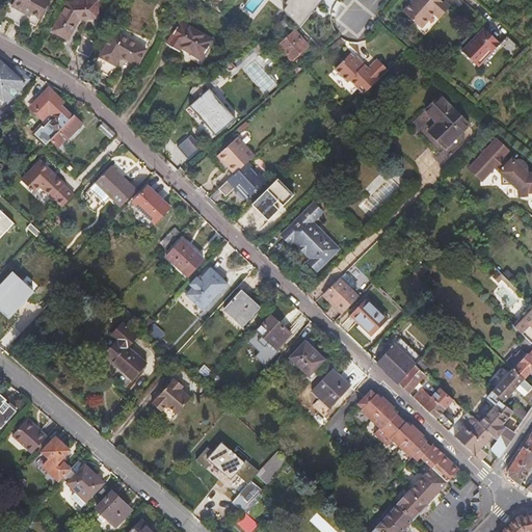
[(18,0),(15,6),(6,3),(0,15),(0,16),(25,29),(28,22),(38,27),(52,0),(18,0)]
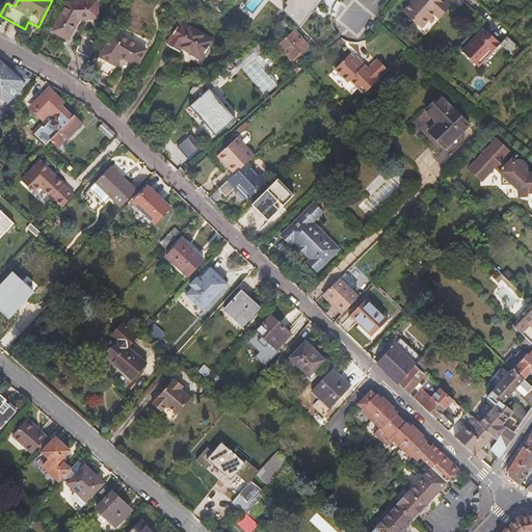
[(277,0),(302,23),(323,1),(321,0),(277,0)]
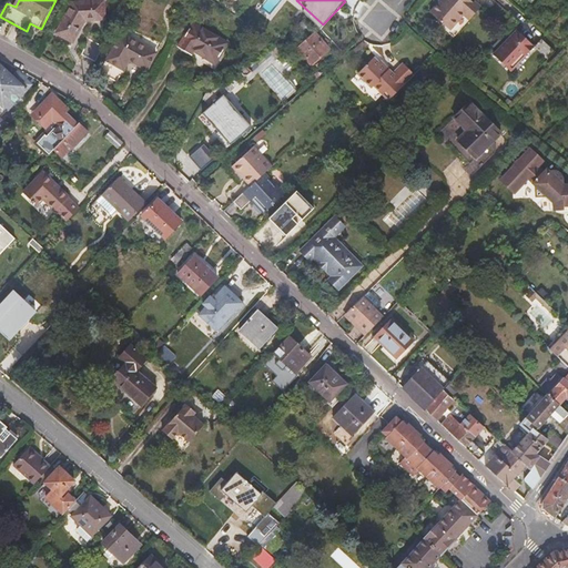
[(467,0),(437,0),(427,9),(448,32),(475,8),(467,0)]
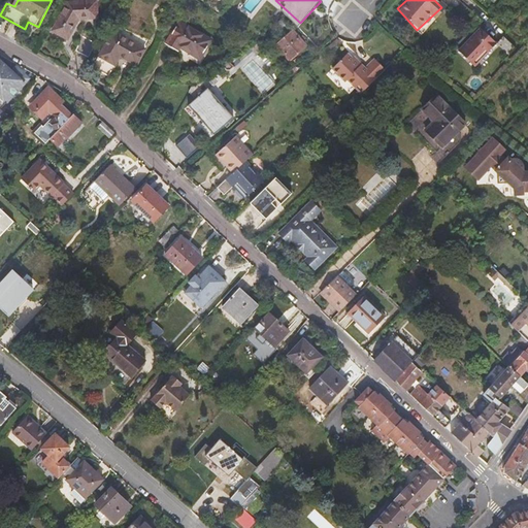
[(99,20),(97,1),(69,3),(54,31),(68,39),(79,21),(99,20)]
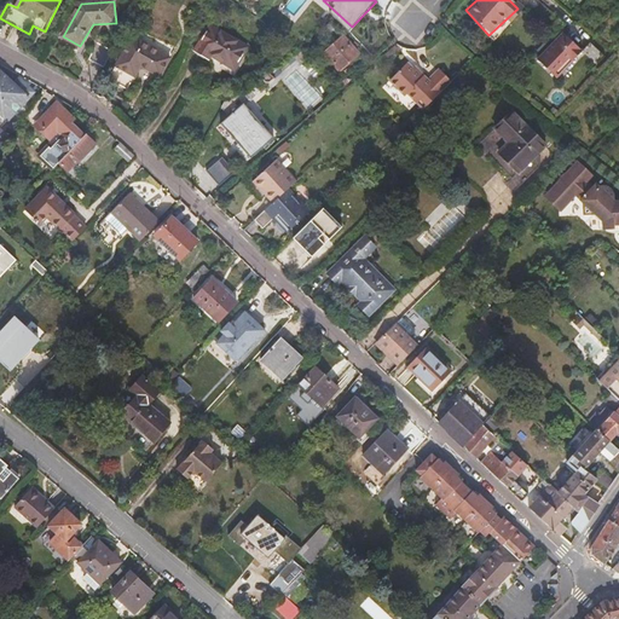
[(255,52),(213,25),(197,51),(239,77),(255,52)]
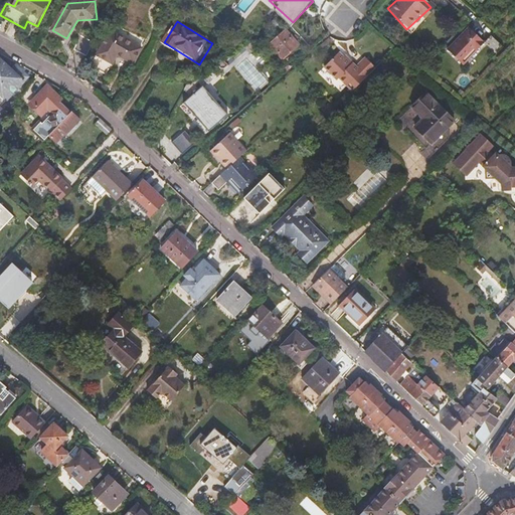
[(473,47),(477,51),(485,43),(472,30),(467,35),(465,33),(450,49),(460,59),(461,58),(464,61),(468,57),(469,54),(468,52),(473,47)]
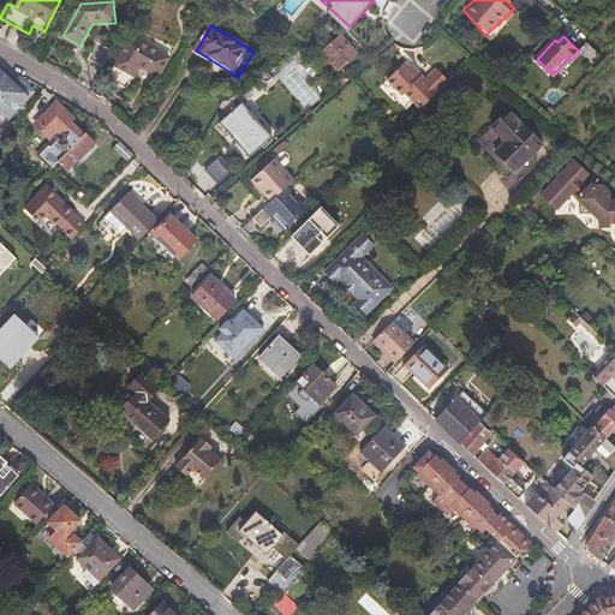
[(160,76),(169,59),(133,39),(109,79),(127,89),(141,65),(160,76)]
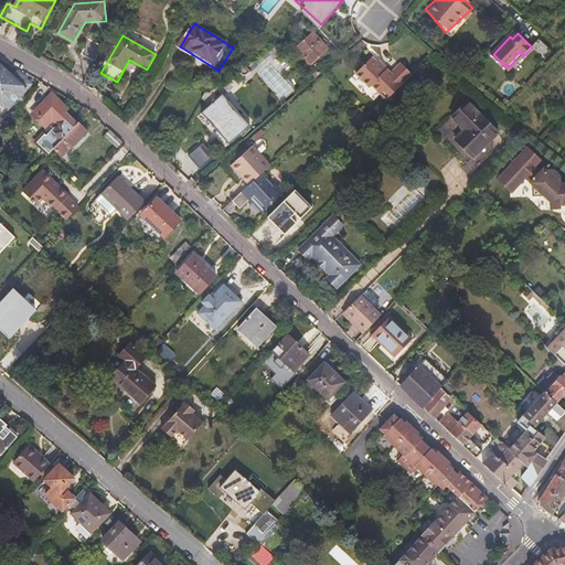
[(328,50),(316,35),(298,50),(310,64),(328,50)]
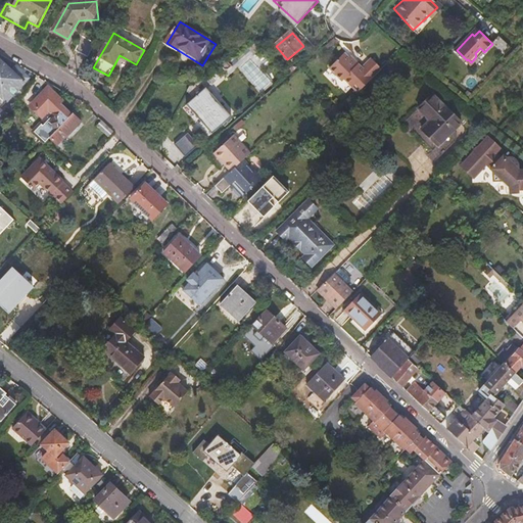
[(512,49),(500,37),(492,44),(505,56),(512,49)]
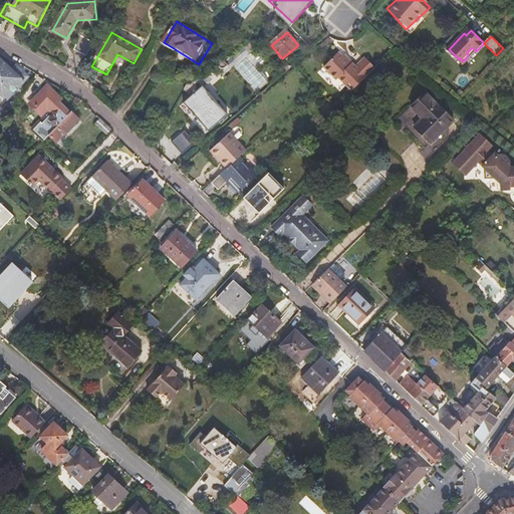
[(83,38),(76,52),(88,58),(96,45),(83,38)]
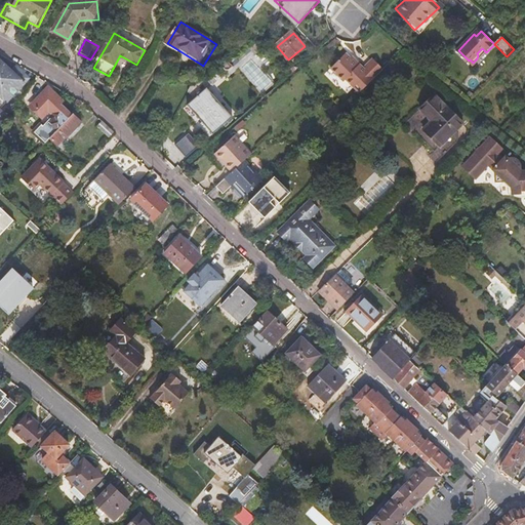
[(473,66),(486,52),(482,48),(477,53),(478,55),(477,58),(473,63),(470,59),(469,61),(473,66)]
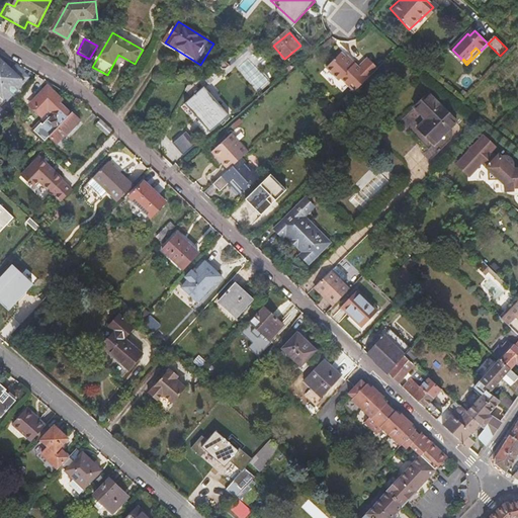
[(343,77),(356,91),(379,68),(369,59),(360,67),(353,60),(352,62),(347,57),(342,53),(329,66),(342,79),(343,77)]
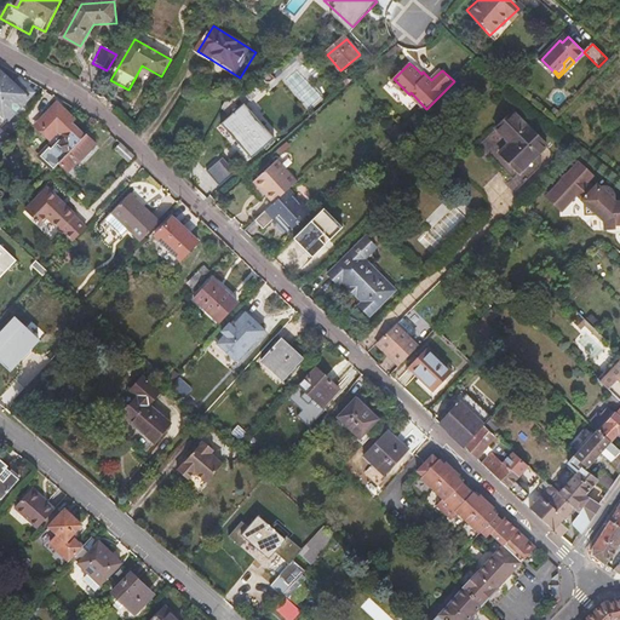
[(0,113),(4,116),(9,110),(15,115),(35,95),(28,87),(23,92),(17,86),(0,69),(0,113)]
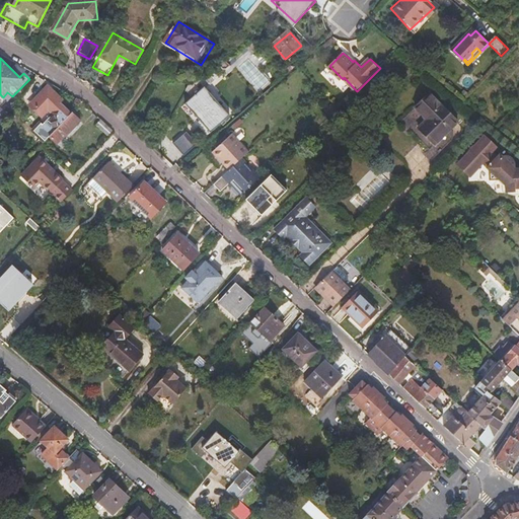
[(232,67),(225,60),(218,65),(222,70),(226,71),(232,67)]
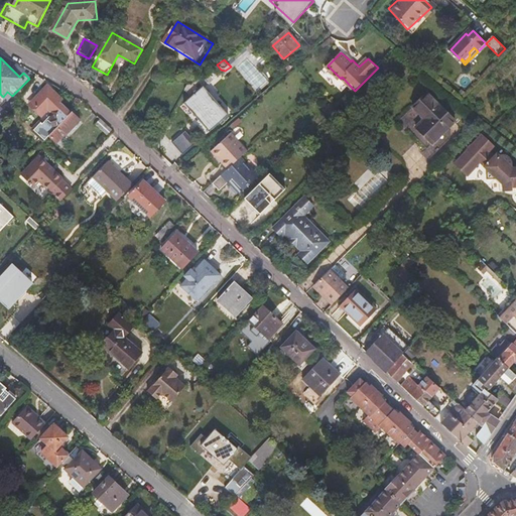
[(269,80),(251,59),(241,69),(259,89),(269,80)]
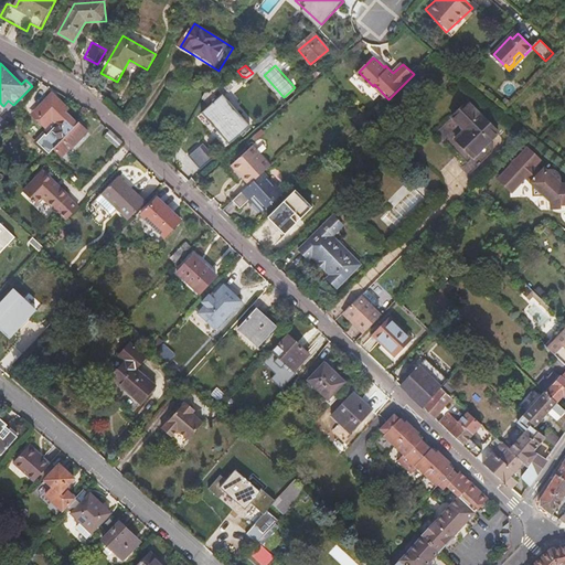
[(20,73),(16,78),(21,84),(25,80),(20,73)]
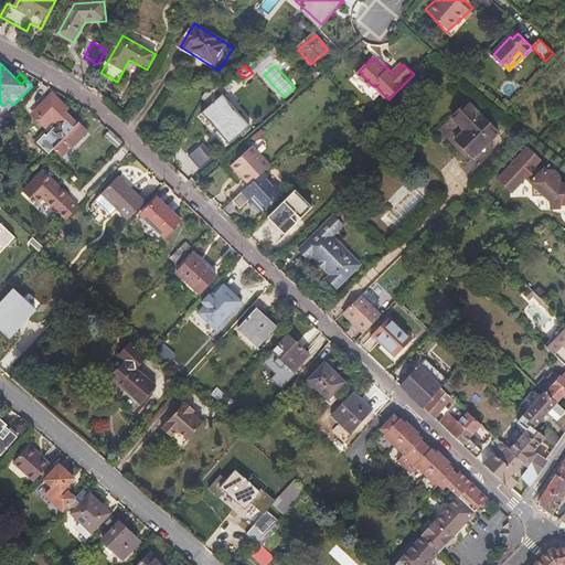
[(211,83),(202,98),(211,107),(202,115),(230,146),(251,126),(224,96),(227,92),(221,83),(211,83)]
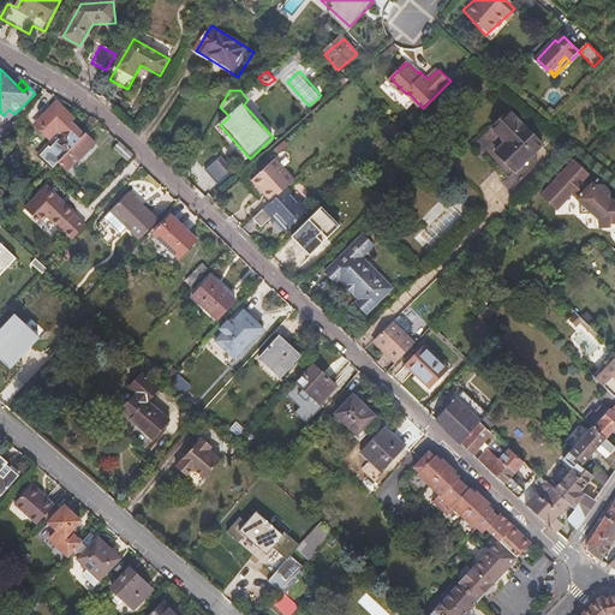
[(64,151),(73,150),(87,135),(73,123),(75,120),(58,102),(35,125),(51,139),(58,132),(63,136),(61,141),(64,151)]
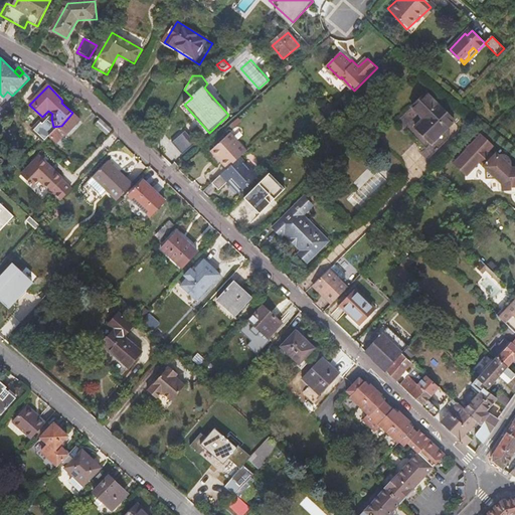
[(0,103),(3,100),(5,103),(12,96),(7,92),(3,97),(0,94),(0,103)]
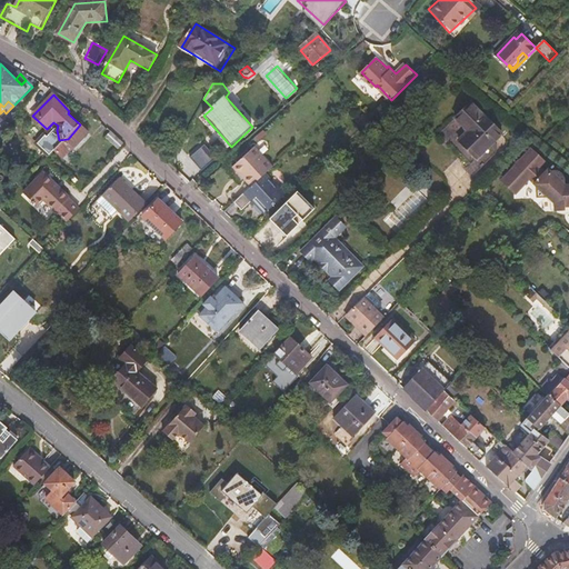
[(502,135),(472,103),(457,119),(470,131),(460,141),(479,159),(502,135)]
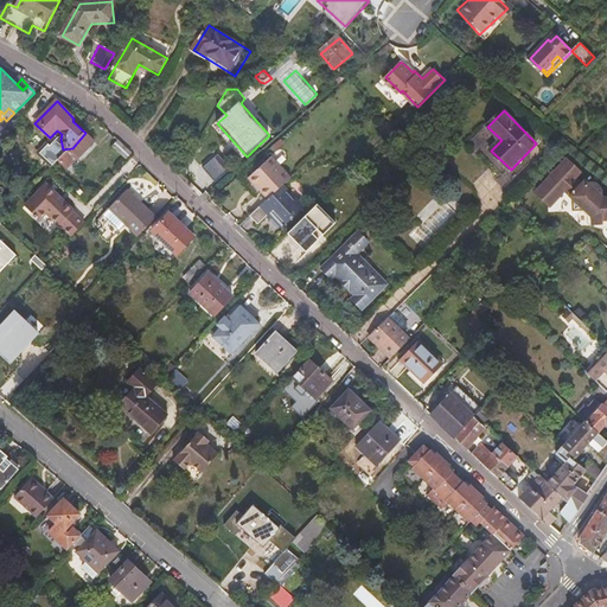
[(390,134),(396,128),(391,122),(385,129),(390,134)]
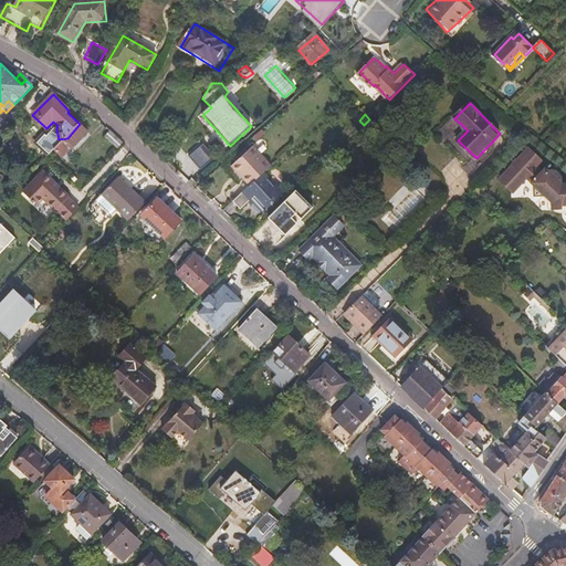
[(67,138),(54,152),(62,158),(73,148),(74,149),(88,133),(86,129),(87,128),(82,122),(80,124),(67,138)]
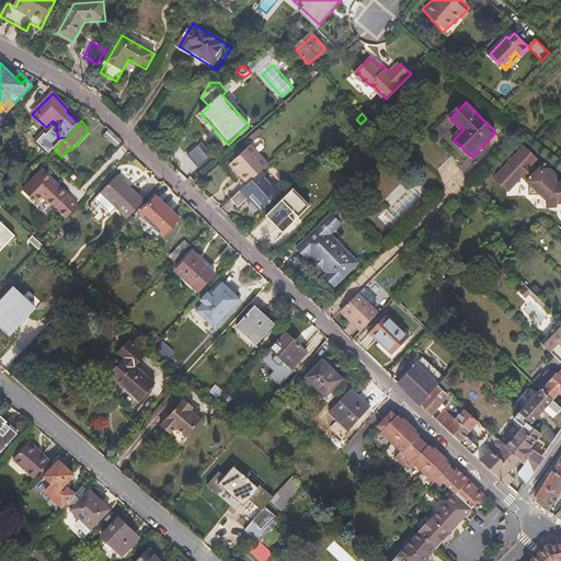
[(117,147),(122,141),(107,127),(102,133),(117,147)]
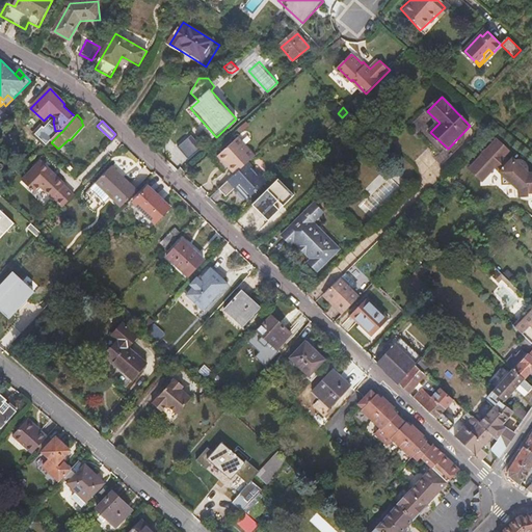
[(360,133),(364,128),(358,123),(354,128),(360,133)]
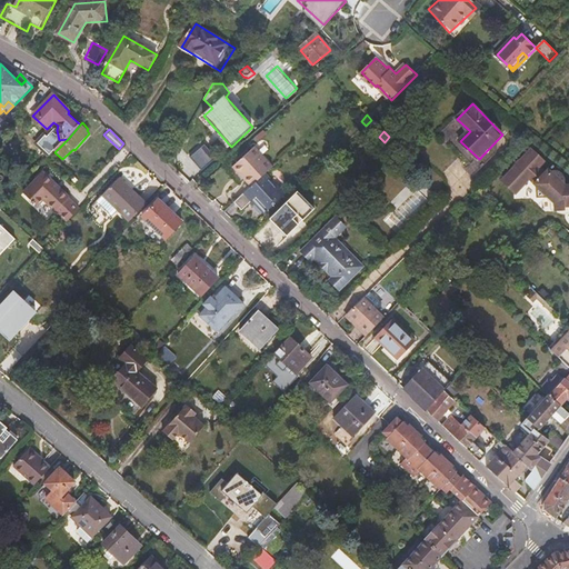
[(205,143),(192,155),(203,168),(216,157),(205,143)]
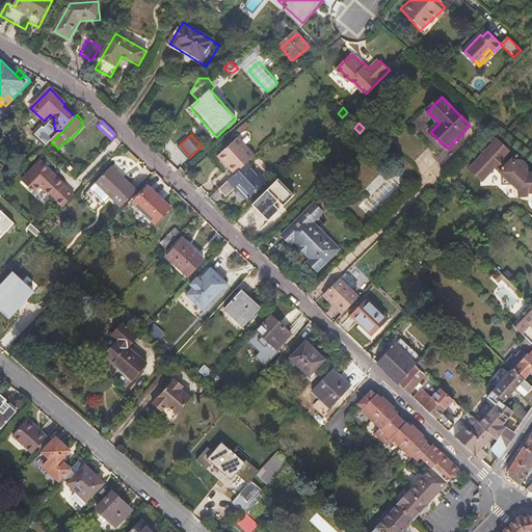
[(219,156),(236,175),(249,163),(256,157),(238,138),(219,156)]
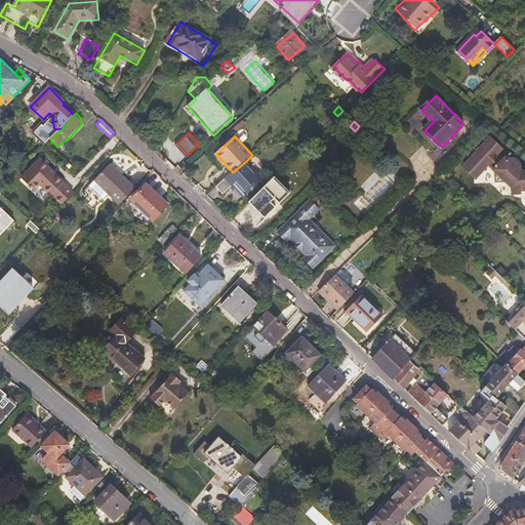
[(495,182),(506,182),(512,187),(512,194),(522,193),(521,189),(524,189),(524,169),(519,170),(520,169),(520,167),(520,166),(520,164),(519,162),(519,160),(518,159),(517,159),(516,158),(515,158),(513,157),(512,157),(510,158),(508,158),(507,159),(505,160),(498,154),(503,149),(495,140),(493,140),(492,140),(490,140),(489,142),(487,143),(486,142),(480,148),(479,148),(477,149),(476,150),(475,151),(475,153),(474,154),(466,163),(475,171),(483,171),(490,163),(494,167),(492,169),(494,171),(495,182)]
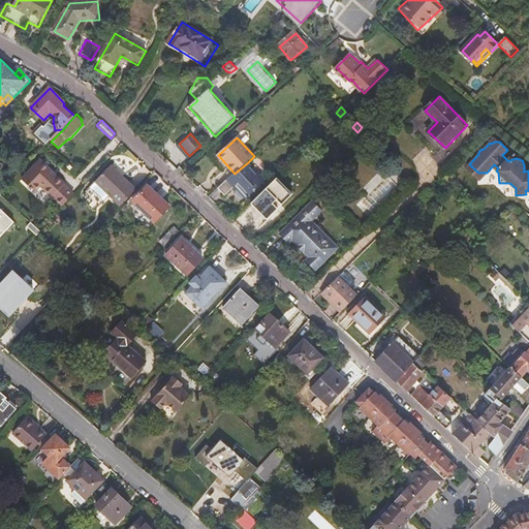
[(178,146),(172,152),(182,161),(188,155),(178,146)]
